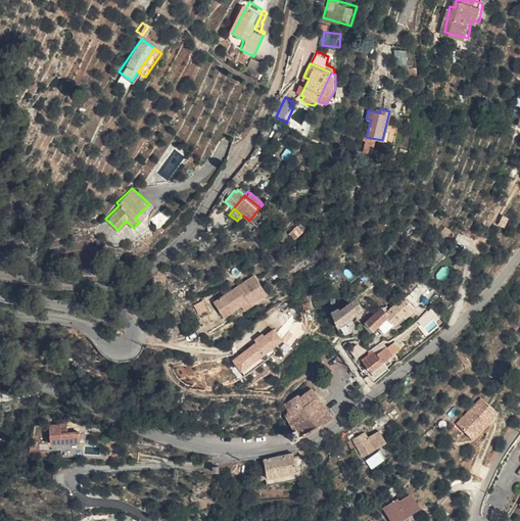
[(214,302),(219,312),(227,305),(232,313),(241,306),(248,301),(251,305),(267,295),(253,276),(214,302)]
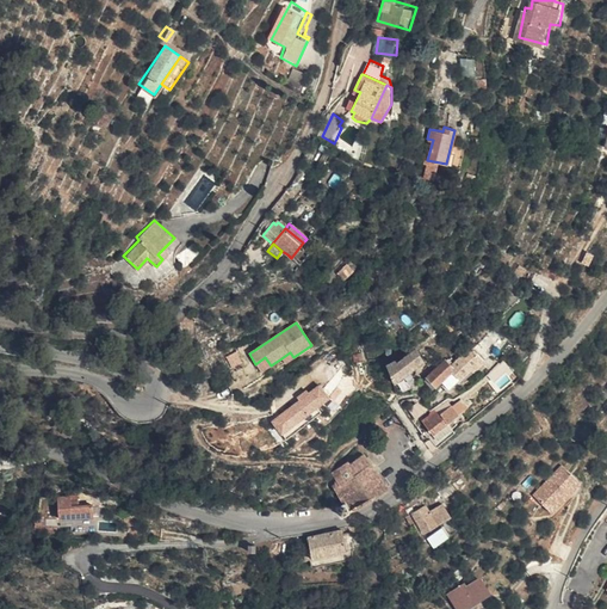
[(444,362),(454,371),(440,387),(447,393),(469,369),(472,371),(483,361),(469,346),(452,363),(446,358),(444,362)]
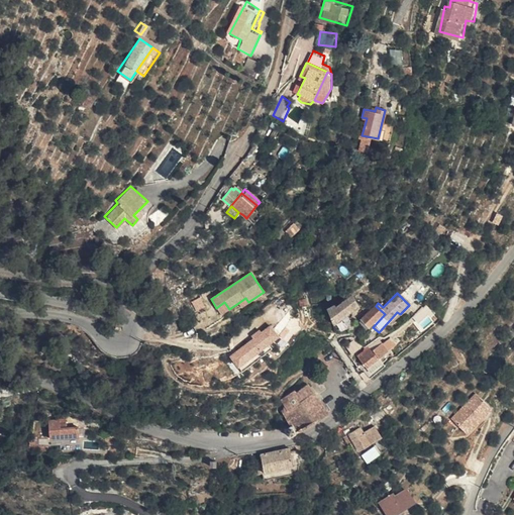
[(335,303),(325,312),(333,323),(357,303),(349,294),(336,305),(335,303)]
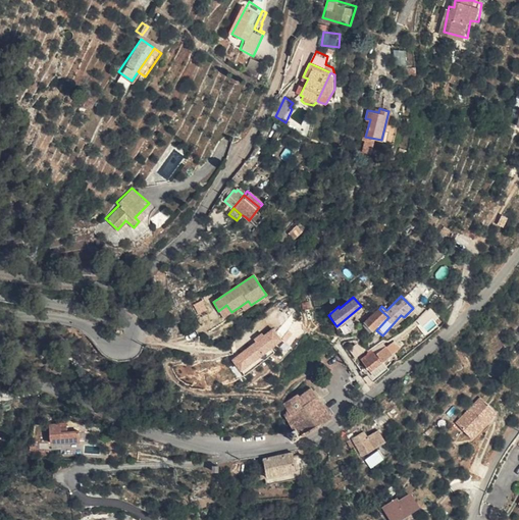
[(244,310),(251,305),(248,301),(241,306),(244,310)]
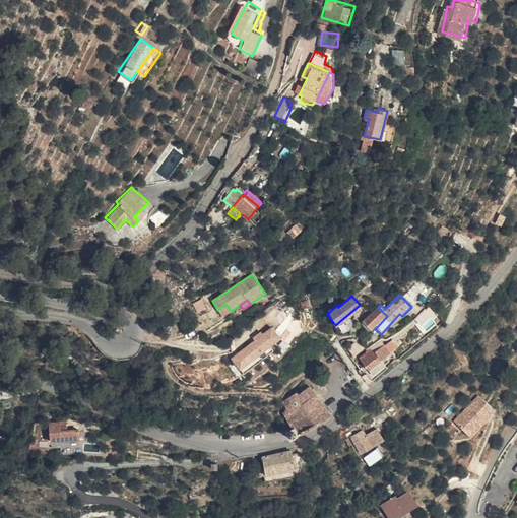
[(202,303),(193,307),(196,313),(205,309),(202,303)]
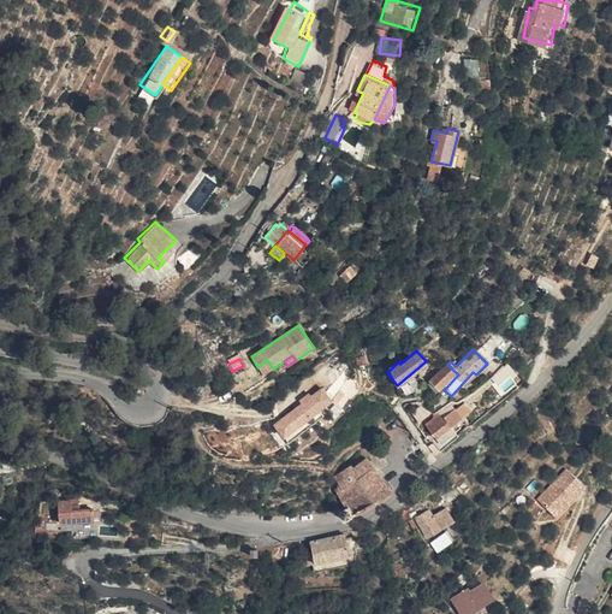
[(267,360),(257,367),(262,375),(273,369),(267,360)]
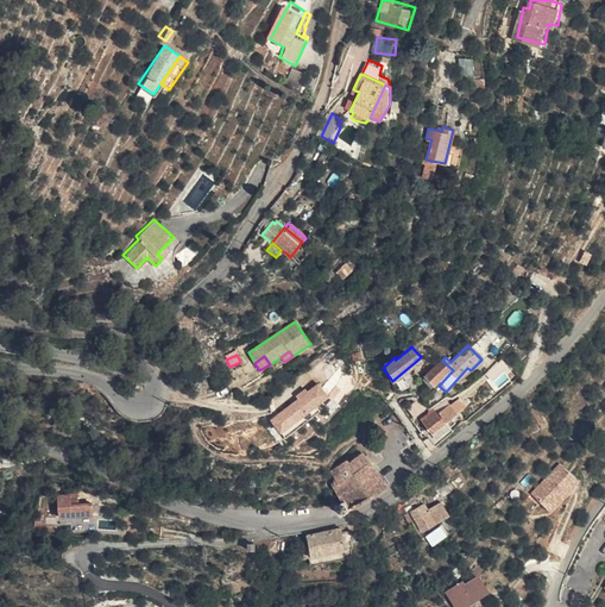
[(435,382),(439,386),(453,370),(442,361),(440,360),(421,381),(429,389),(435,382)]
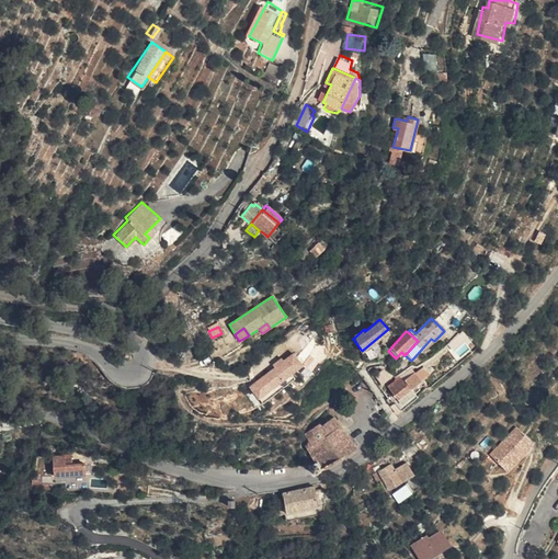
[(251,384),(262,399),(308,366),(296,350),(251,384)]
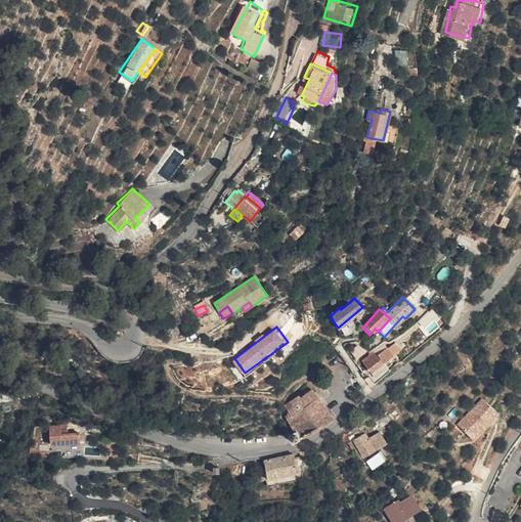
[(382,363),(394,354),(388,345),(378,353),(377,351),(372,354),(371,353),(364,357),(373,370),(370,373),(375,381),(388,373),(382,363)]
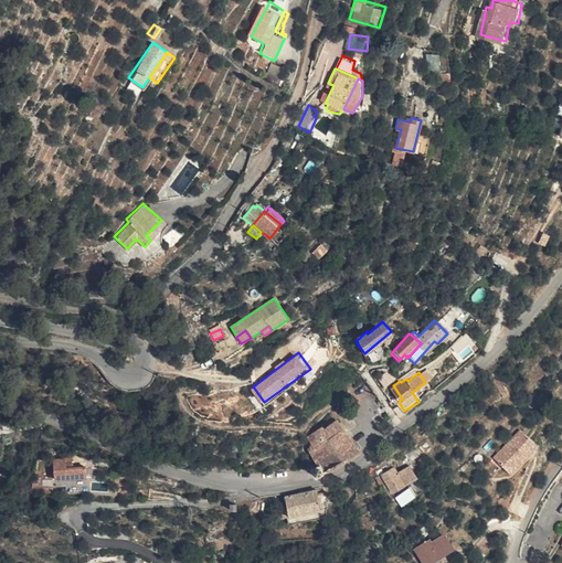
[(315,432),(305,453),(313,465),(309,469),(313,476),(348,456),(356,452),(340,427),(336,422),(322,432),(315,432)]
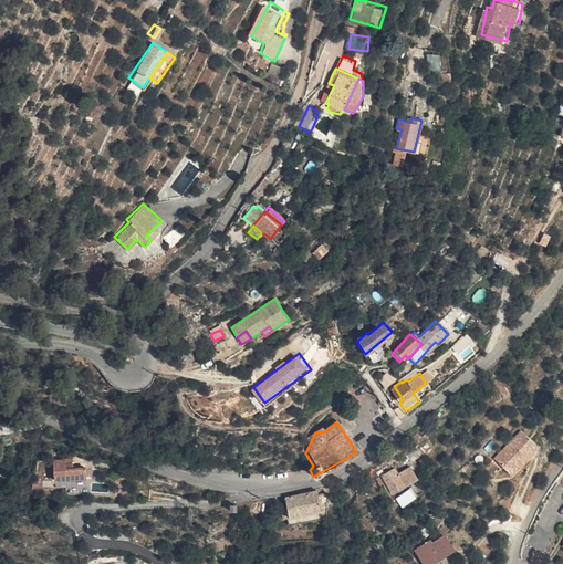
[(514,477),(542,448),(524,431),(497,459),(514,477)]
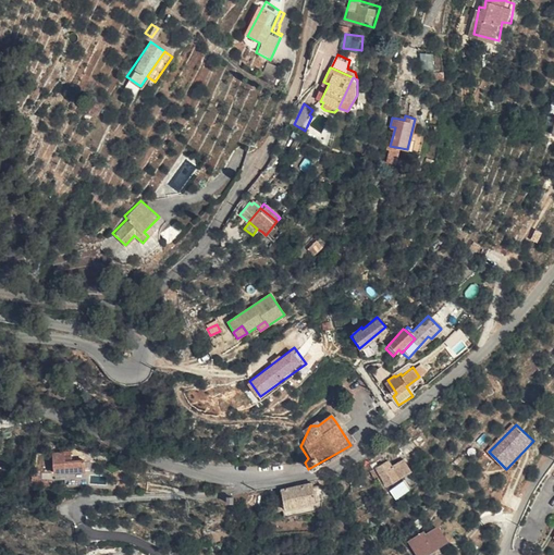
[(70,460),(69,453),(57,454),(58,473),(86,471),(86,460),(70,460)]
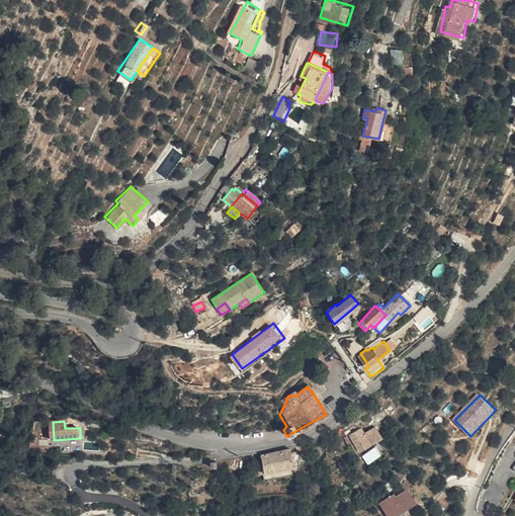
[(363,433),(370,445),(381,439),(374,427),(363,433)]
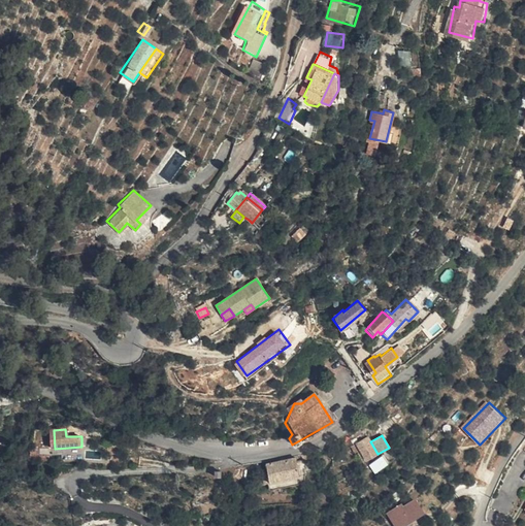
[(367,436),(351,446),(354,452),(356,451),(359,449),(363,456),(365,461),(378,454),(370,441),(367,436)]
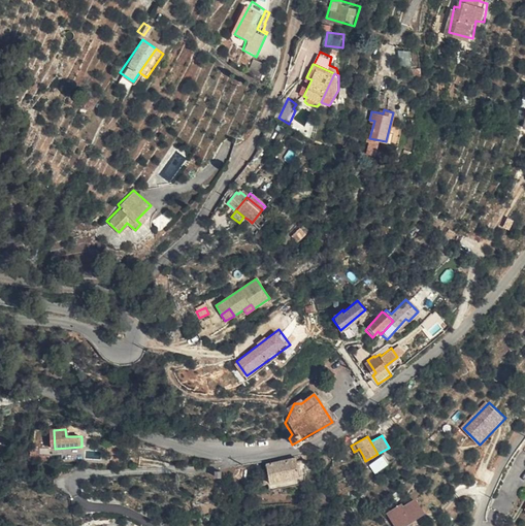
[(386,453),(371,462),(378,471),(392,462),(386,453)]
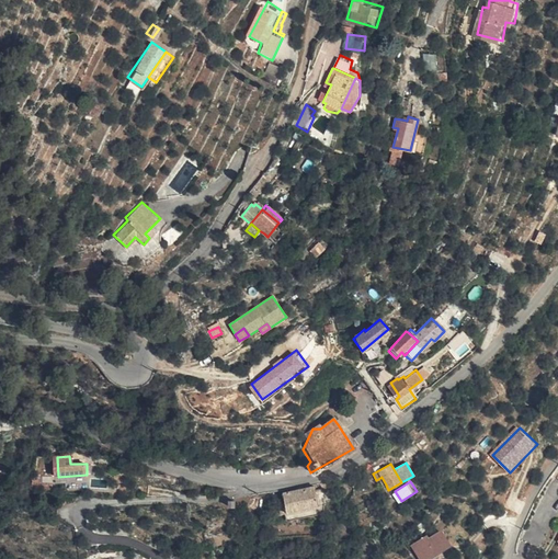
[(276,513),(283,513),(315,508),(315,505),(311,488),(280,493),(282,503),(275,503),(276,513)]
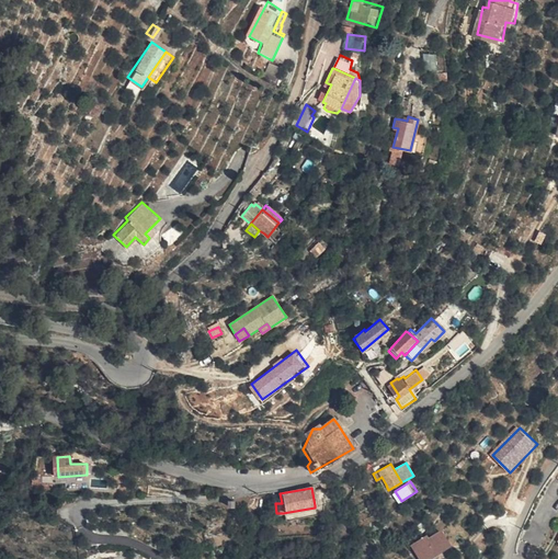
[(315,508),(283,513),(285,518),(319,514),(318,505),(315,505),(315,508)]
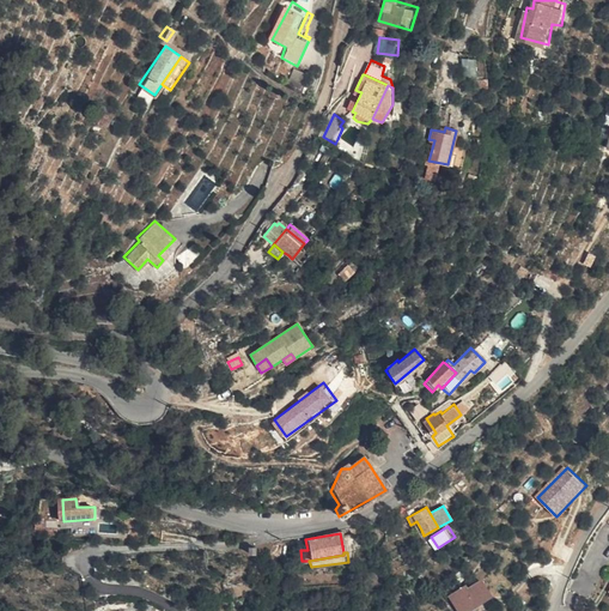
[(464,610),(474,605),(476,608),(489,599),(481,585),(468,594),(466,591),(451,600),(457,610),(464,610)]
